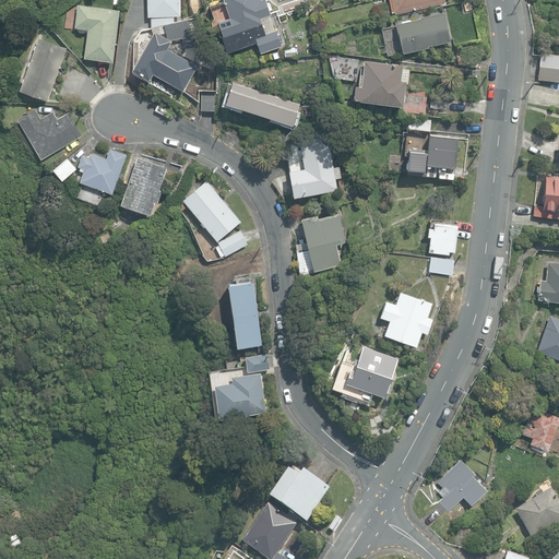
[(147,0),(149,16),(180,15),(180,0),(147,0)]
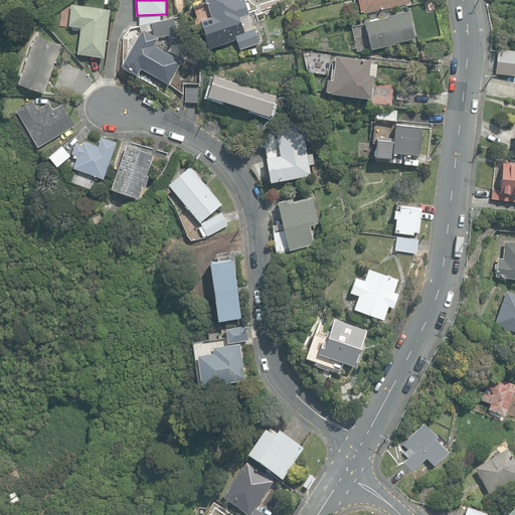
[(236,39),(239,48),(260,42),(254,27),(244,31),(239,17),(249,13),(244,0),(206,0),(212,16),(201,20),(206,34),(203,34),(208,48),(236,39)]
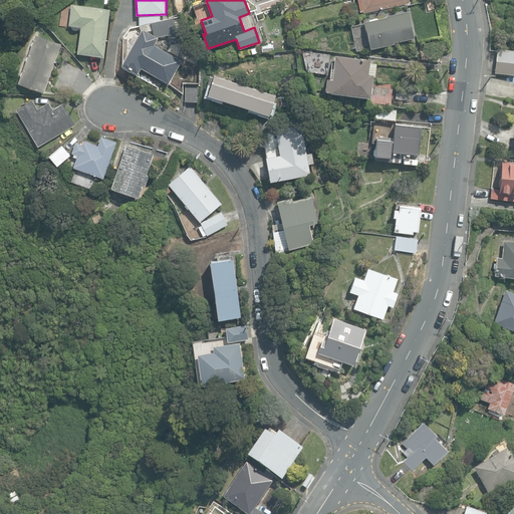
[(362,11),(363,13),(409,3),(408,0),(357,0),(360,12),(362,11)]
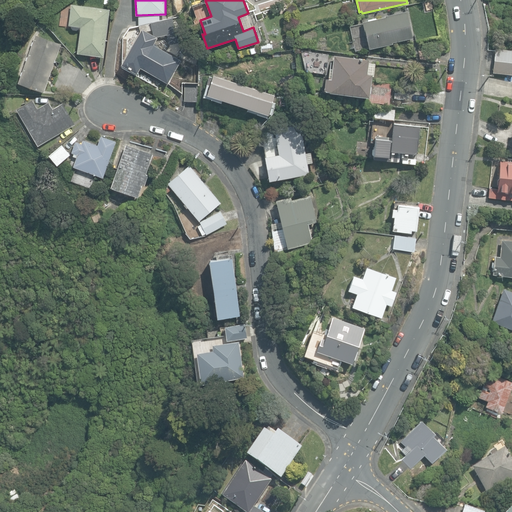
[(77,53),(103,57),(110,9),(72,4),(69,25),(81,27),(77,53)]
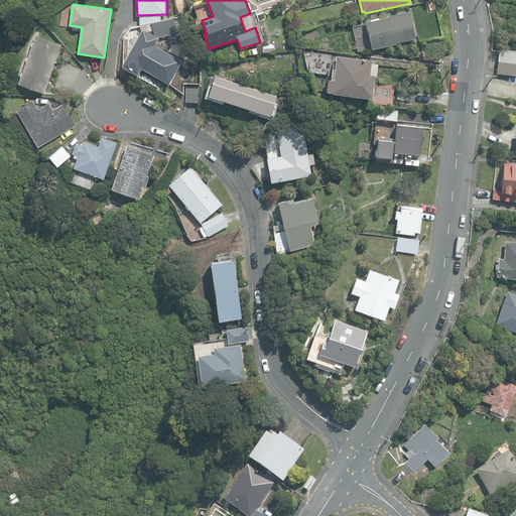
[(365,22),(372,49),(395,44),(395,42),(415,38),(409,11),(388,16),(388,17),(365,22)]
